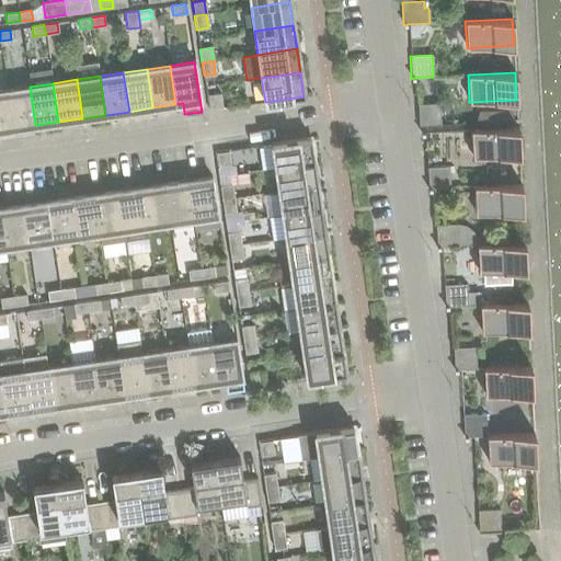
[(30,87),(6,90),(12,129),(35,125),(30,87)]
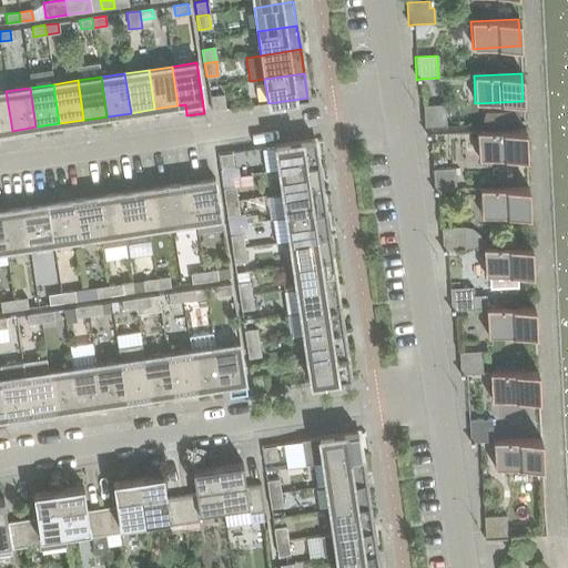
[(6,91),(0,91),(0,132),(12,131),(6,91)]
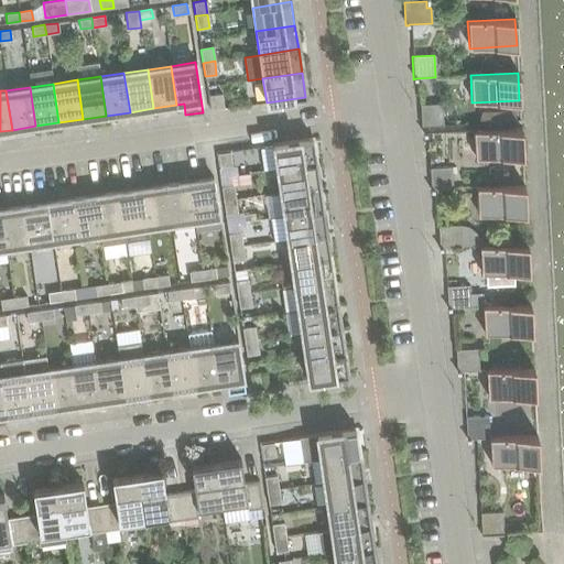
[(220,94),(208,96),(210,109),(223,108),(220,94)]
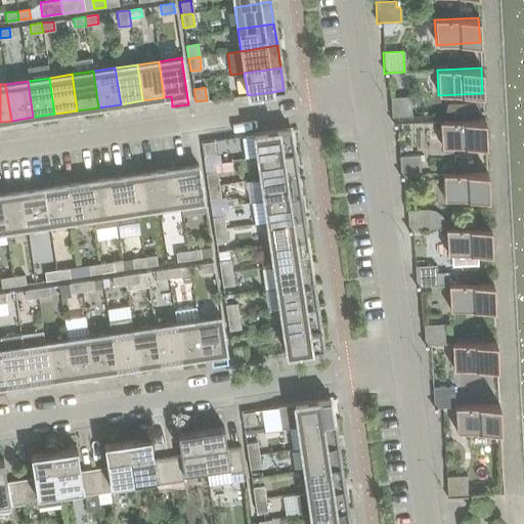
[(390,97),(391,118),(411,117),(410,96),(390,97)]
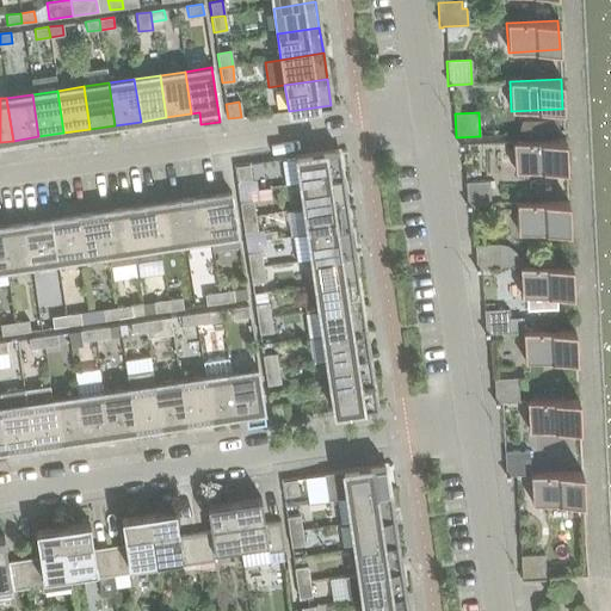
[(554,118),(541,119),(524,128),(520,127),(518,134),(544,133),(557,129),(554,118)]
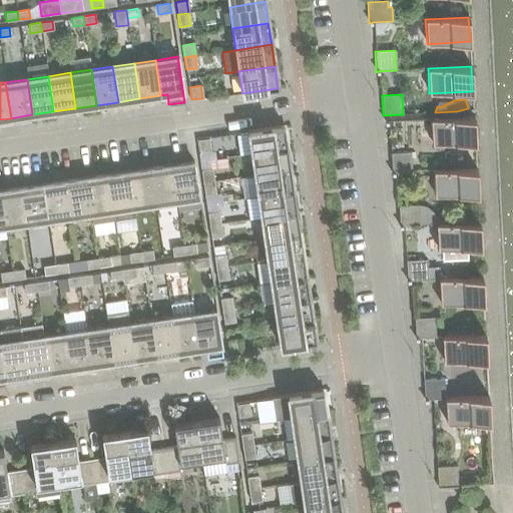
[(432,143),(475,141),(474,116),(430,119),(432,143)]
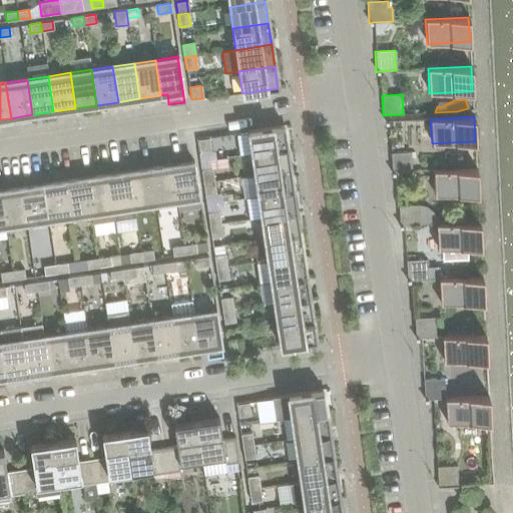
[(250,153),(287,148),(284,125),(247,131),(250,153)]
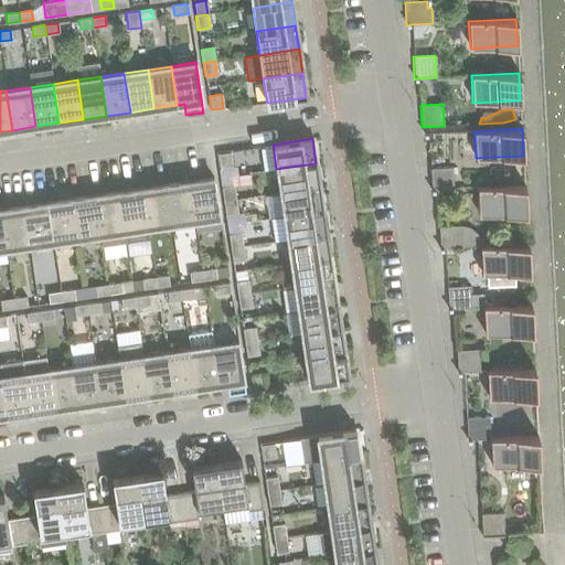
[(230,152),(217,153),(220,168),(232,166),(230,152)]
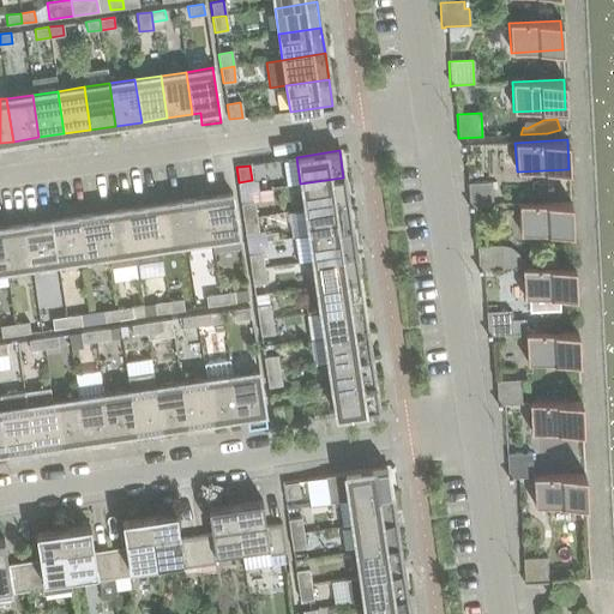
[(347,203),(343,178),(300,184),(305,209),(347,203)]
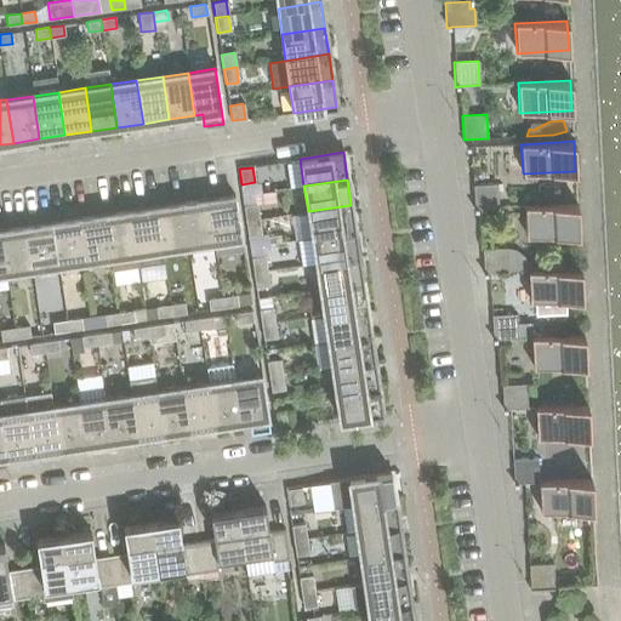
[(497,184),(473,186),(474,209),(473,209),(473,210),(478,210),(477,209),(499,208),(497,184)]
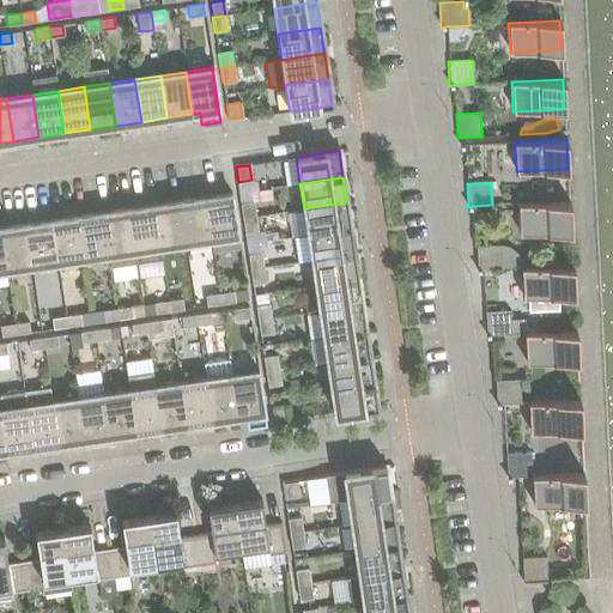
[(237,236),(231,193),(205,198),(211,240),(212,250),(236,247),(235,236),(237,236)]
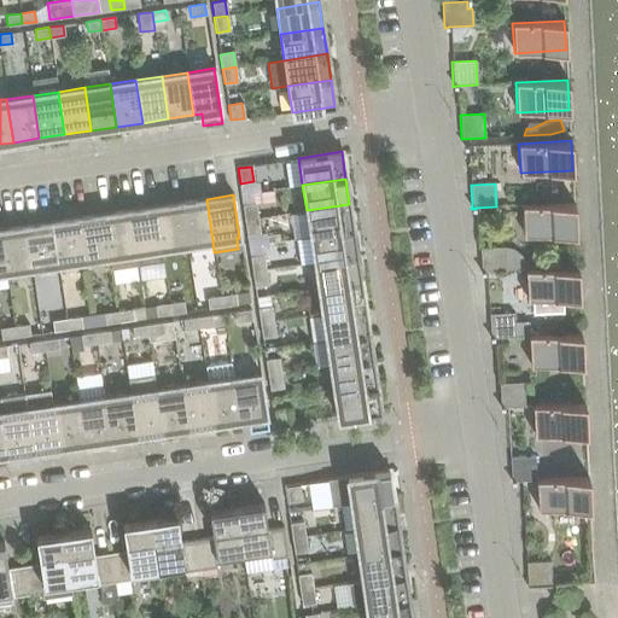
[(187,245),(213,242),(207,199),(180,203),(187,245)]
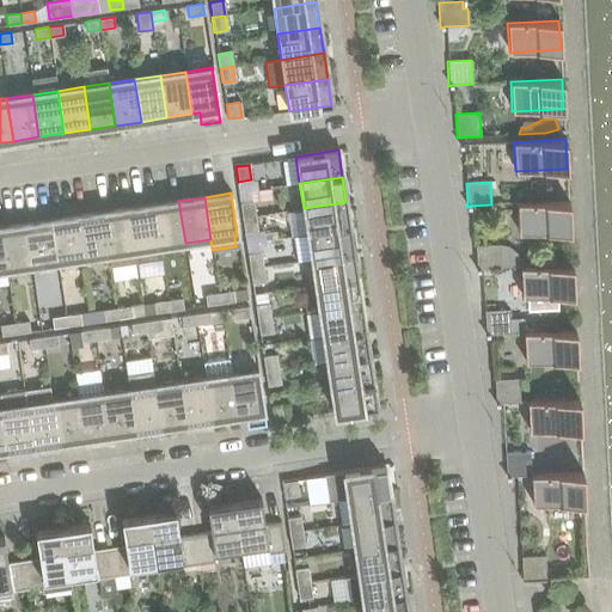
[(178,201),(153,204),(159,248),(185,243),(178,201)]
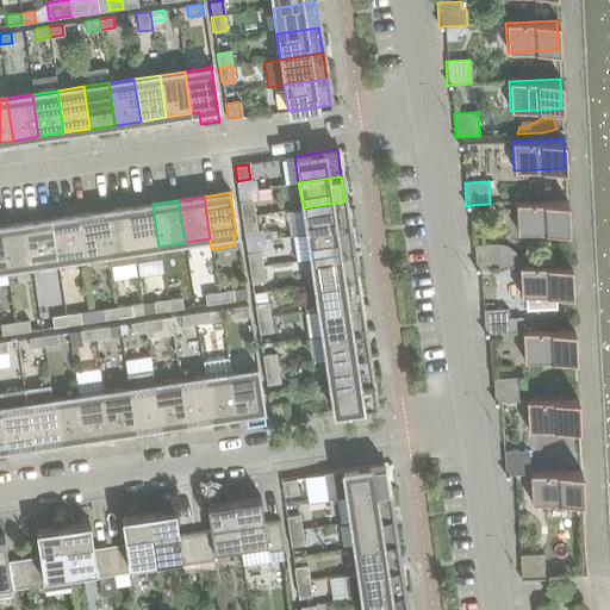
[(241,217),(254,215),(251,200),(238,203),(241,217)]
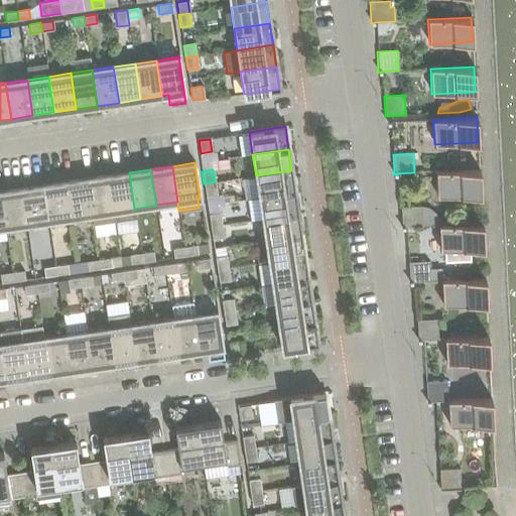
[(436,197),(480,195),(479,169),(435,171),(436,197)]
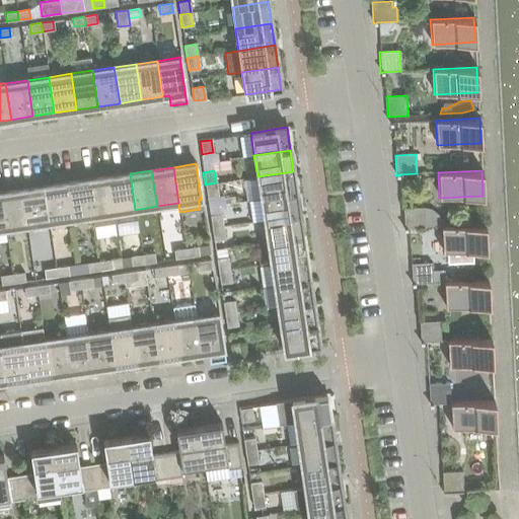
[(261,199),(296,193),(293,171),(257,176),(261,199)]
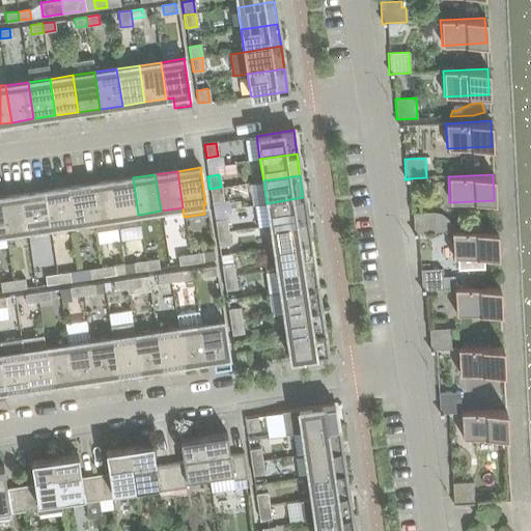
[(133,177),(110,180),(116,218),(138,215),(133,177)]
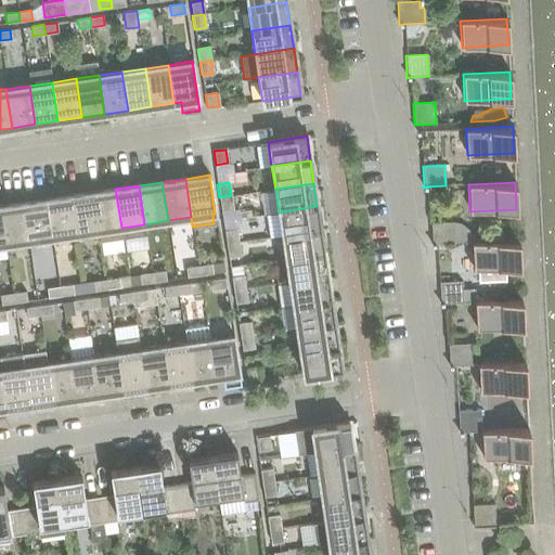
[(92,192),(98,231),(100,242),(123,237),(121,228),(115,189),(92,192)]
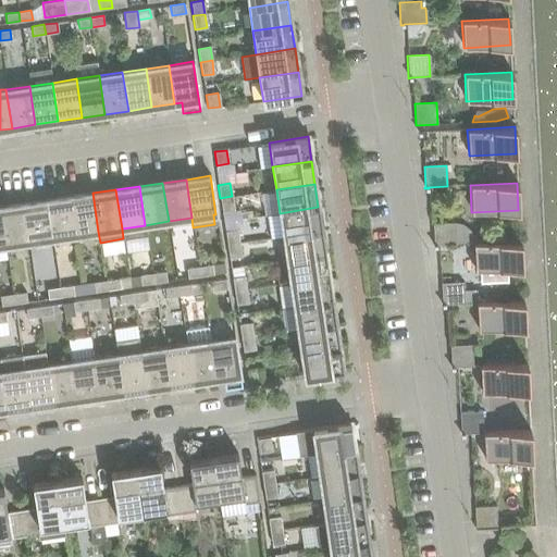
[(93,193),(70,197),(75,235),(98,232),(93,193)]
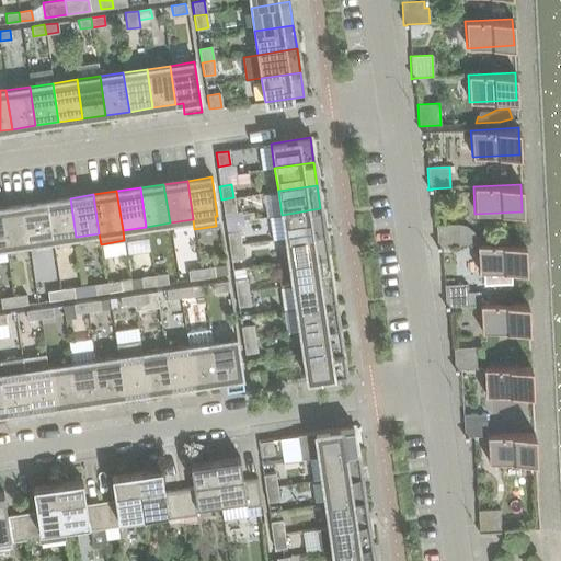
[(221,199),(224,213),(236,212),(233,197),(221,199)]
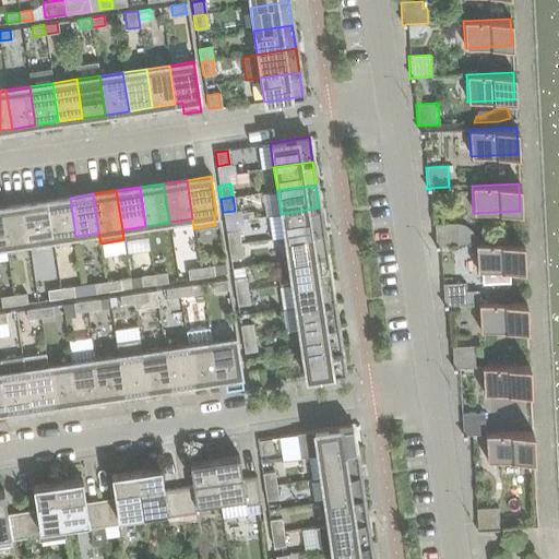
[(51,239),(75,236),(70,198),(46,201),(51,239)]
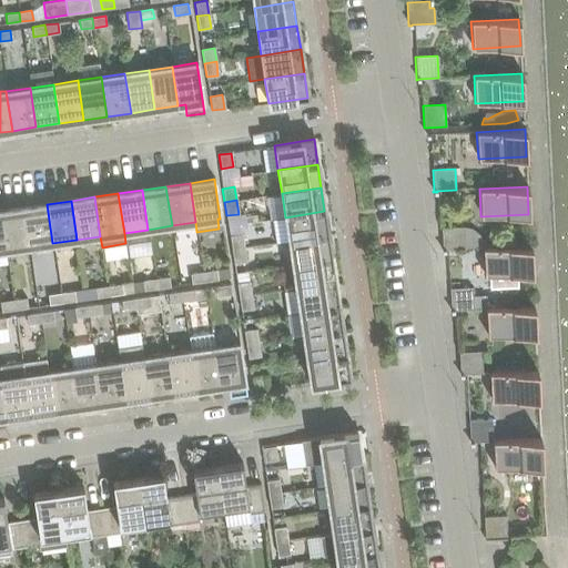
[(47,204),(23,208),(29,247),(52,243),(47,204)]
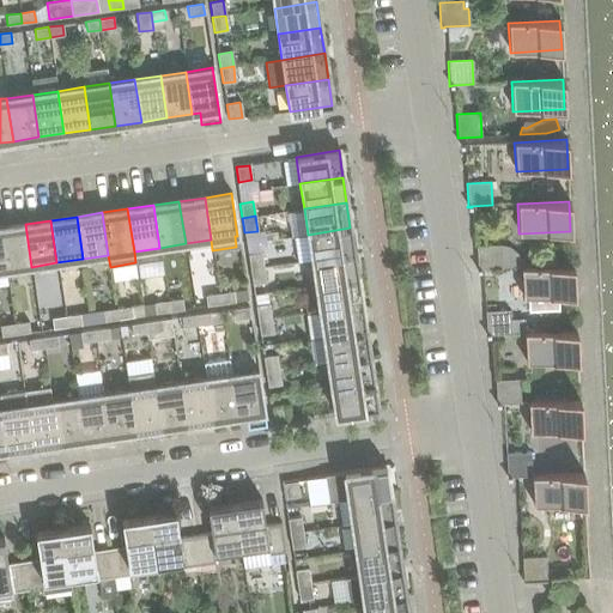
[(0,234),(6,271),(31,267),(25,224),(0,228),(0,234)]
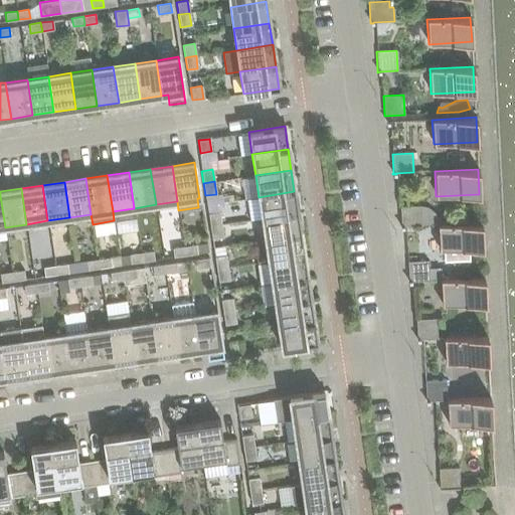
[(259,197),(262,218),(298,213),(294,191),(259,197)]
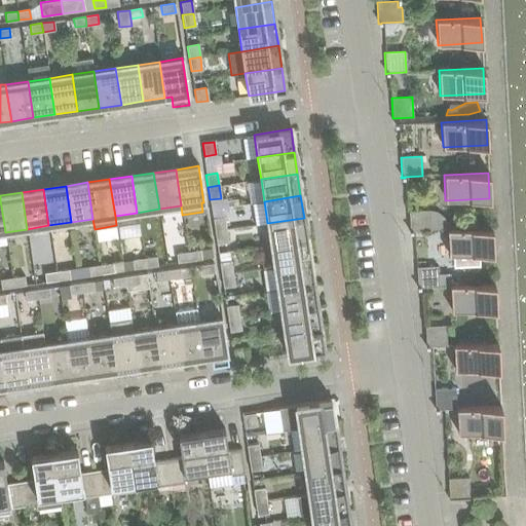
[(409,232),(412,232),(412,231),(429,230),(428,211),(408,212),(409,231),(409,232)]
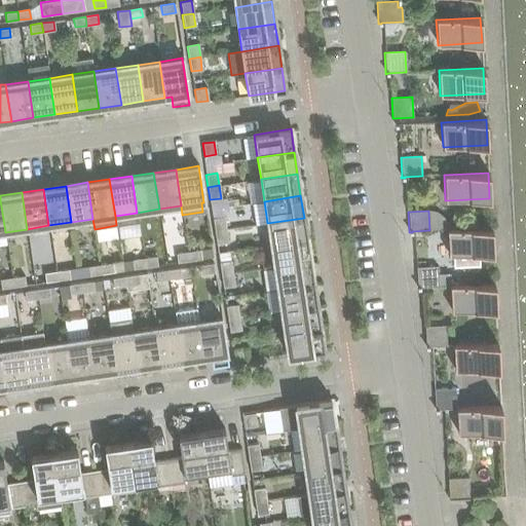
[(215,231),(226,229),(224,217),(213,218),(215,231)]
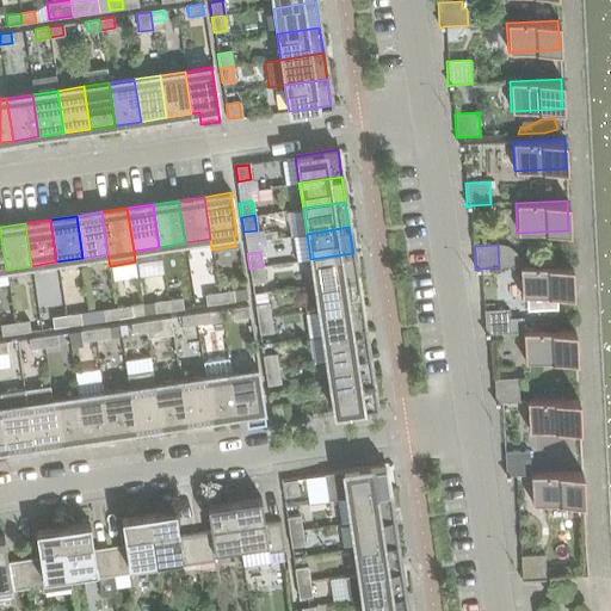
[(314,284),(357,278),(353,253),(310,259),(314,284)]
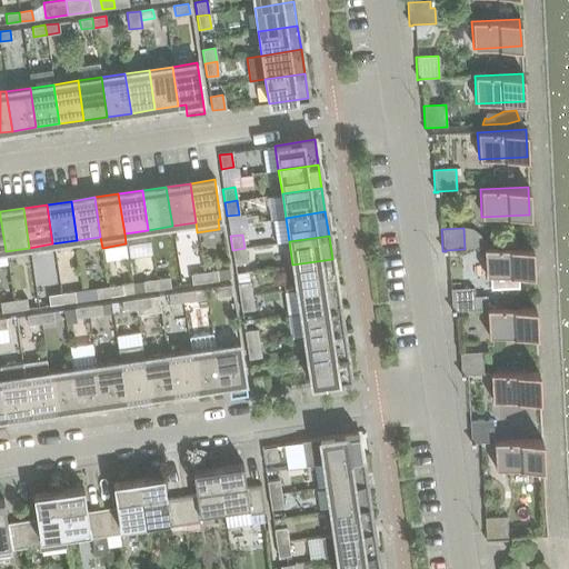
[(519,273),(532,273),(531,246),(483,248),(485,276),(501,275),(501,288),(520,287),(519,273)]
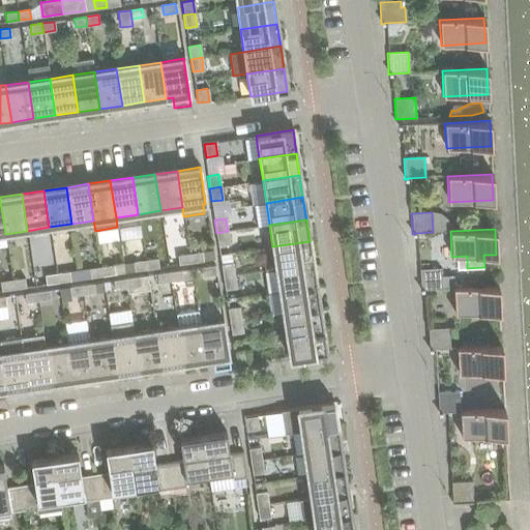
[(216,233),(218,245),(229,243),(228,231),(216,233)]
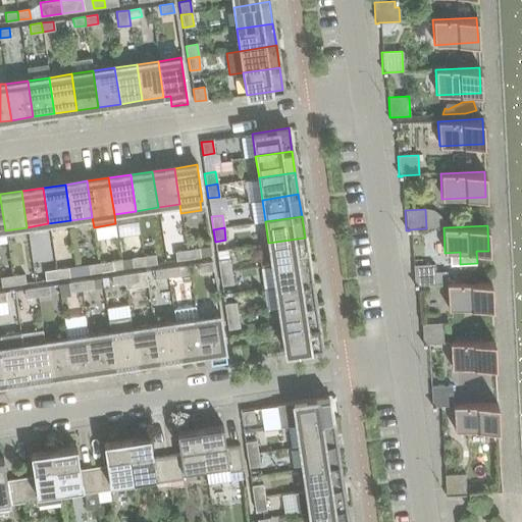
[(308,260),(305,238),(268,243),(271,265),(308,260)]
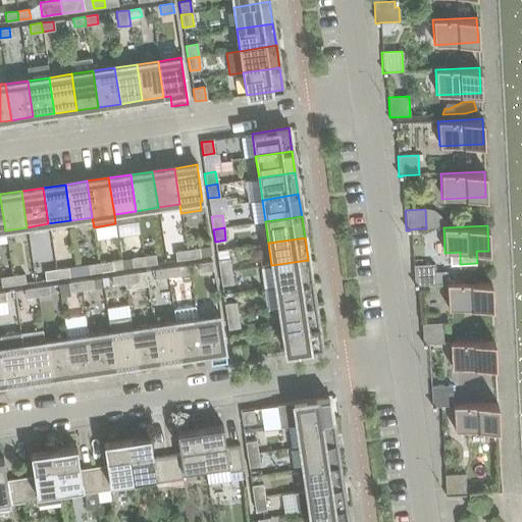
[(209,246),(198,248),(199,257),(210,255),(209,246)]
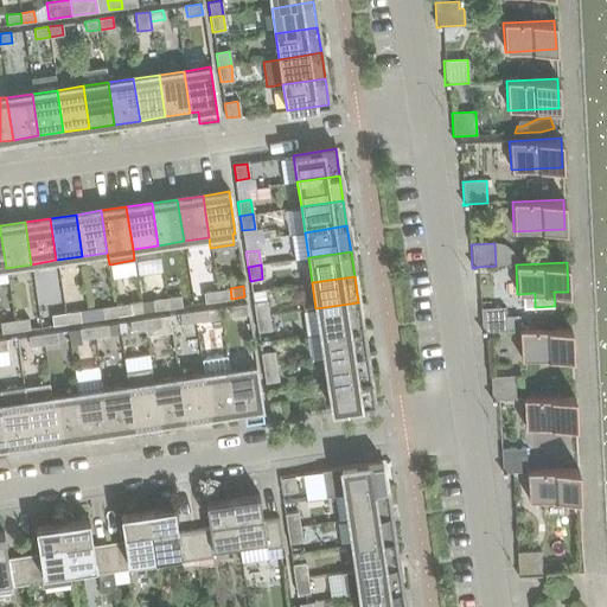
[(218,300),(231,299),(230,288),(216,291),(218,300)]
